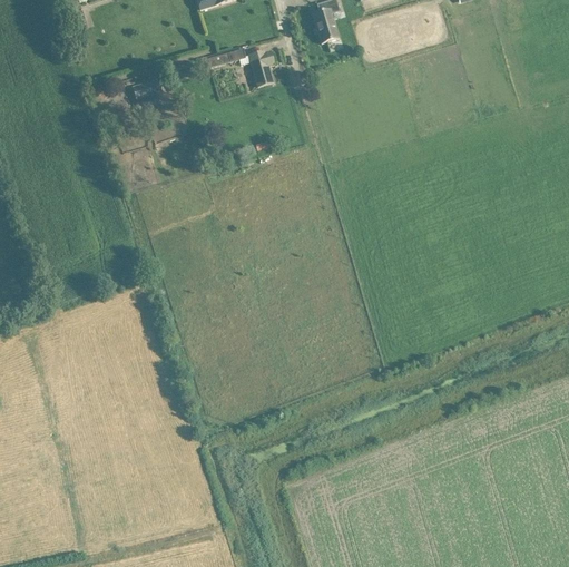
[(196,0),(199,9),(229,0),(196,0)]
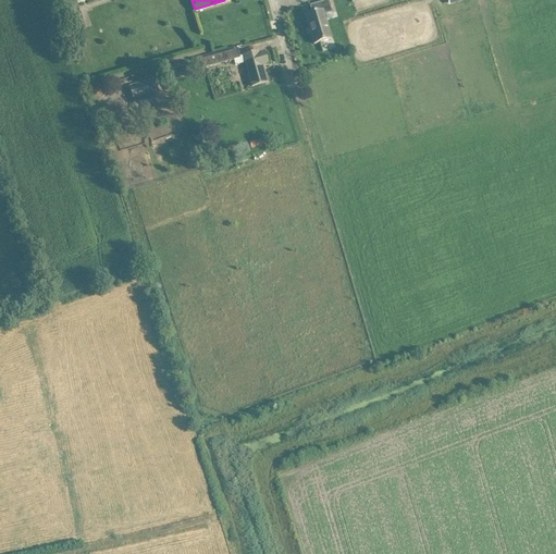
[(331,10),(329,0),(318,0),(308,3),(311,11),(305,13),(313,41),(330,36),(322,12),(331,10)]
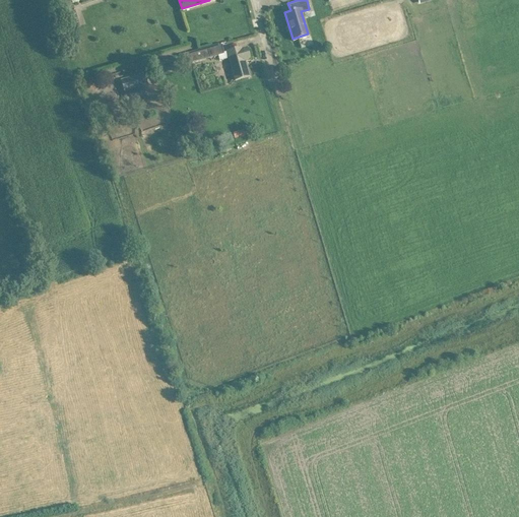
[(205,48),(189,52),(191,61),(208,56),(217,53),(223,52),(222,51),(220,43),(205,48)]
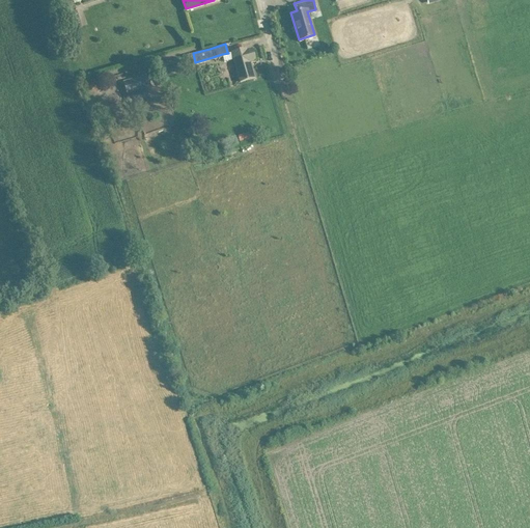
[(228,53),(222,54),(223,59),(232,57),(239,80),(244,79),(254,76),(251,65),(248,66),(246,61),(254,59),(251,47),(246,48),(246,47),(235,49),(230,51),(227,52),(228,53)]
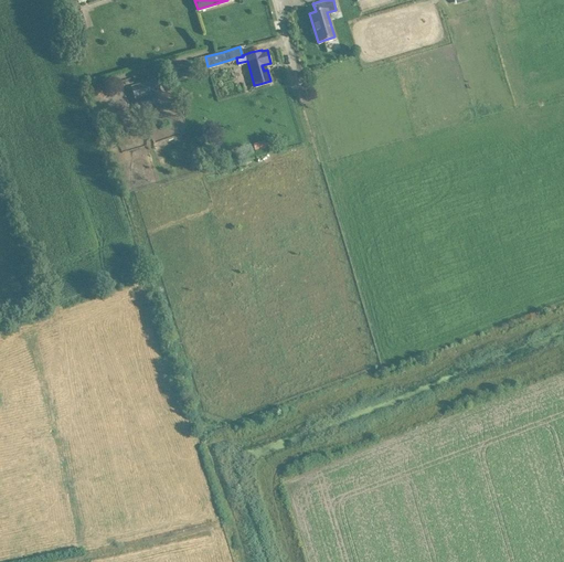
[(149,78),(130,84),(134,98),(152,93),(149,78)]
